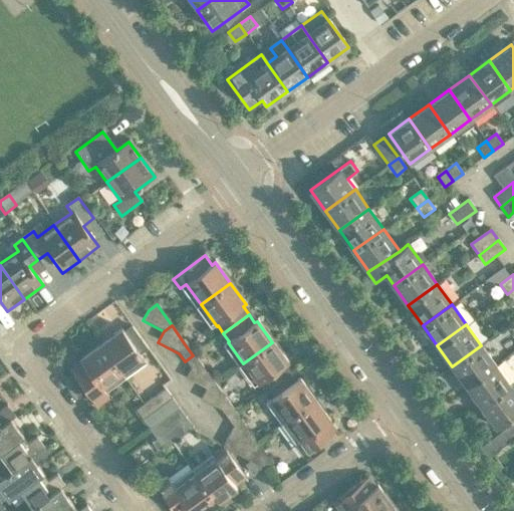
[(121,329),(99,345),(120,374),(143,359),(140,355),(147,349),(148,349),(133,328),(132,329),(124,334),(121,329)]
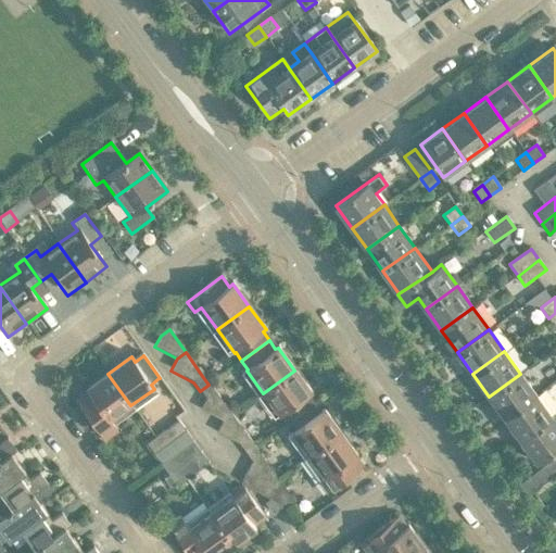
[(294,371),(263,393),(279,416),(311,393),(294,371)]
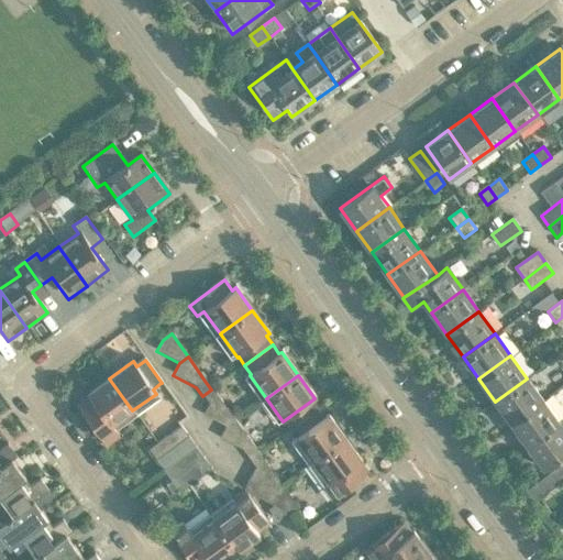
[(88,410),(83,414),(106,445),(111,441),(119,436),(111,426),(132,410),(109,379),(87,395),(90,399),(89,401),(87,408),(88,410)]
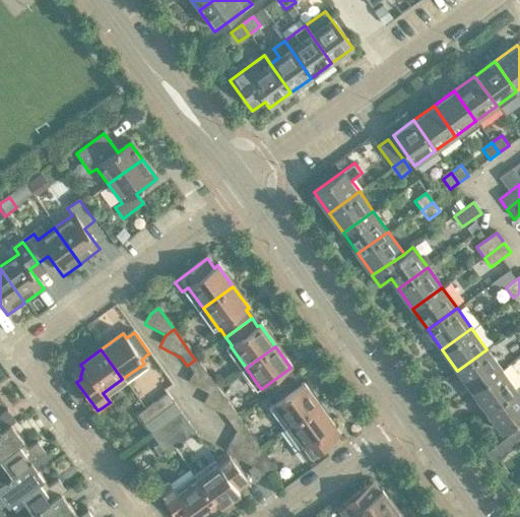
[(471,390),(501,369),(486,349),(457,371),(471,390)]
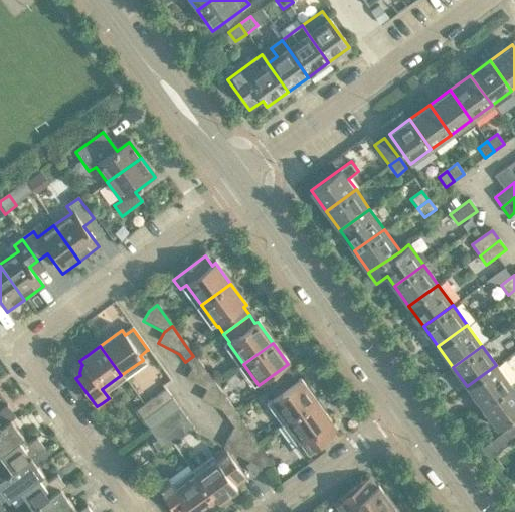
[(206,390),(214,385),(199,364),(193,356),(185,362),(191,370),(186,380),(206,390)]
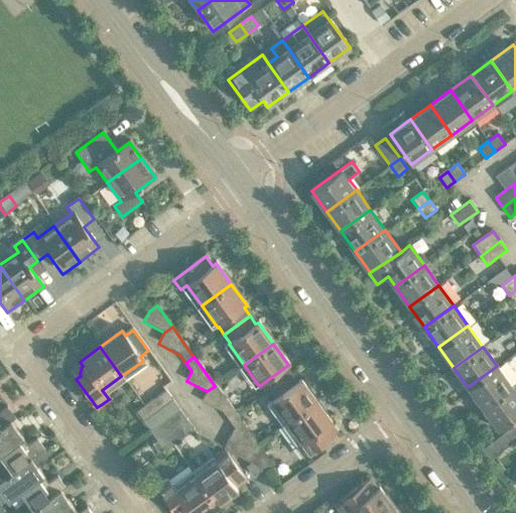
[(482,407),(511,386),(497,366),(468,387),(482,407)]
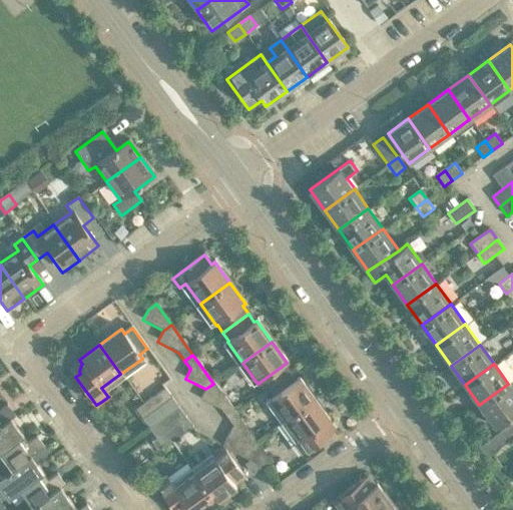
[(285,422),(314,400),(299,379),(270,400),(285,422)]
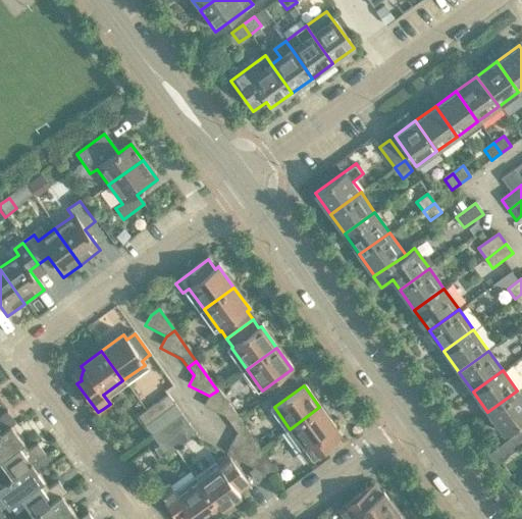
[(231,426),(240,420),(217,391),(209,396),(204,407),(225,418),(231,426)]
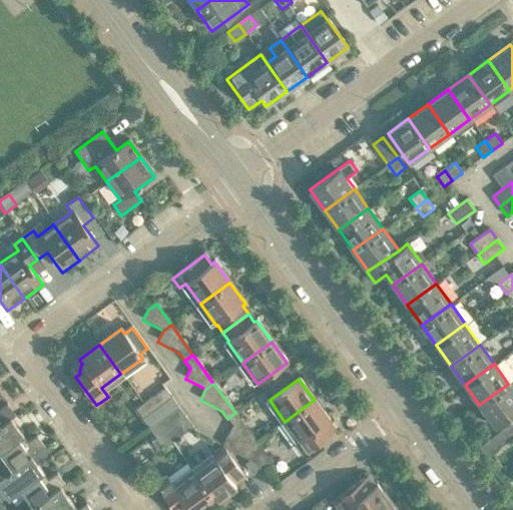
[(512,391),(508,384),(479,405),(495,427),(512,414),(512,391)]
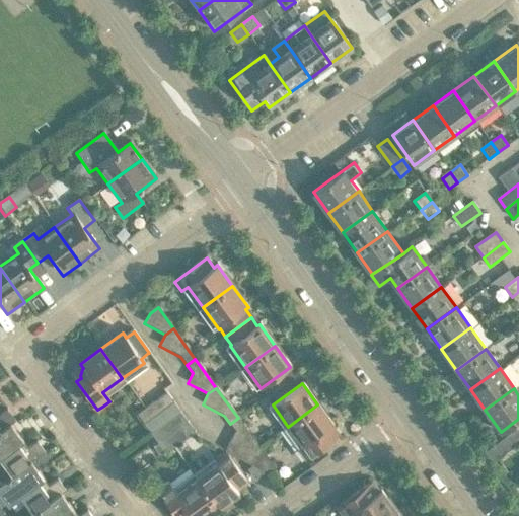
[(167,394),(145,411),(137,416),(145,426),(174,404),(167,394)]
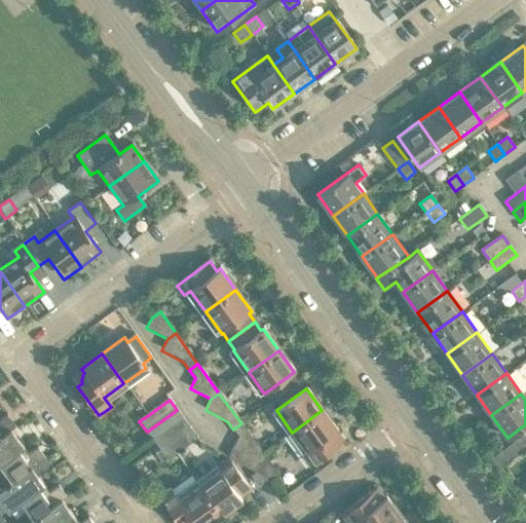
[(177,410),(147,432),(154,441),(184,419),(177,410)]
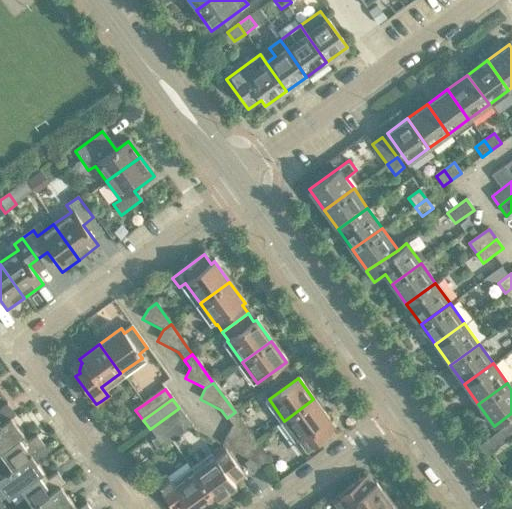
[(313,399),(284,421),(299,441),(293,445),(301,456),(327,437),(320,427),(329,420),(313,399)]
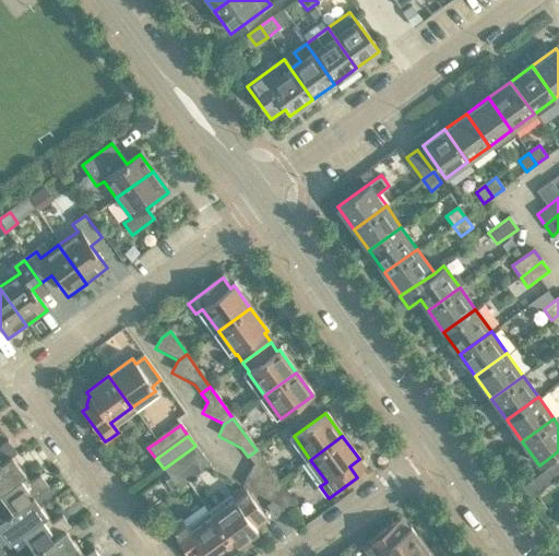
[(0,466),(11,459),(16,456),(7,444),(0,448),(0,466)]
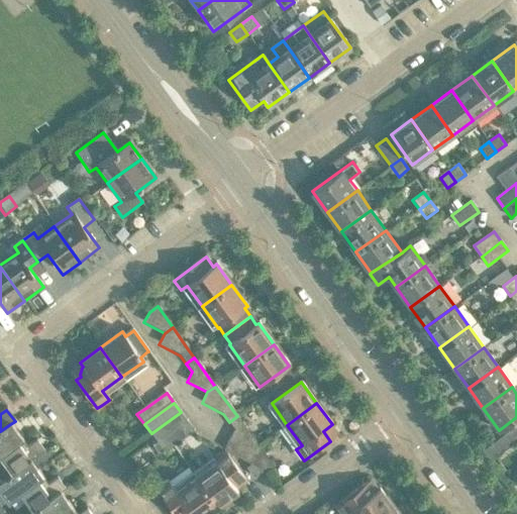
[(181,412),(151,433),(159,443),(188,422),(181,412)]
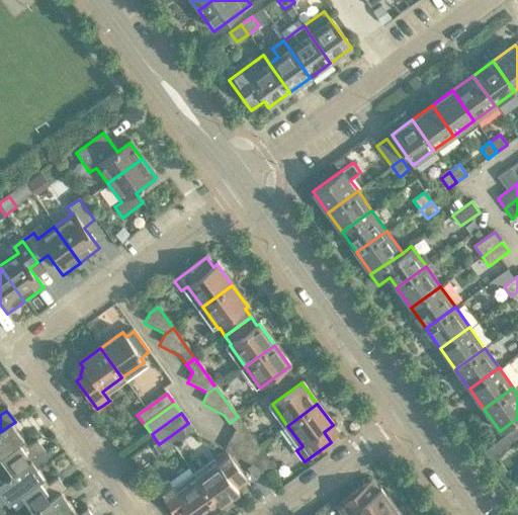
[(251,452),(259,446),(238,417),(230,423),(236,431),(230,441),(251,452)]
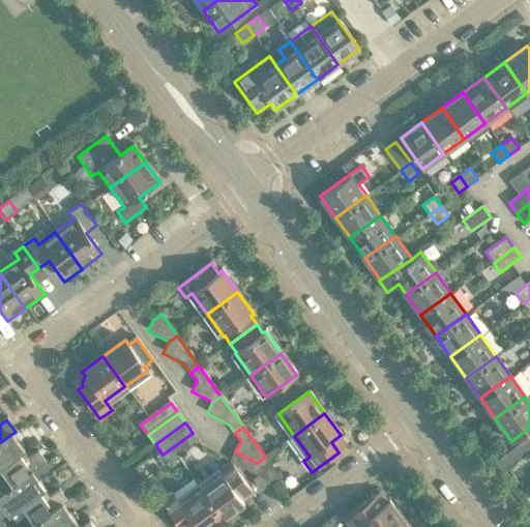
[(170,464),(176,460),(200,443),(193,433),(163,455),(170,464)]
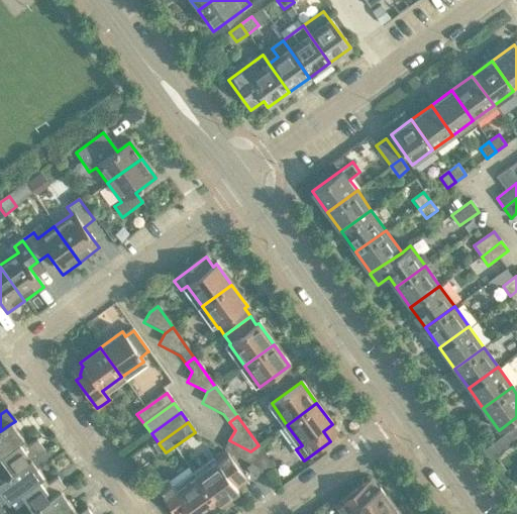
[(10,424),(0,431),(0,457),(2,456),(14,473),(30,461),(43,451),(36,441),(27,448),(10,424)]
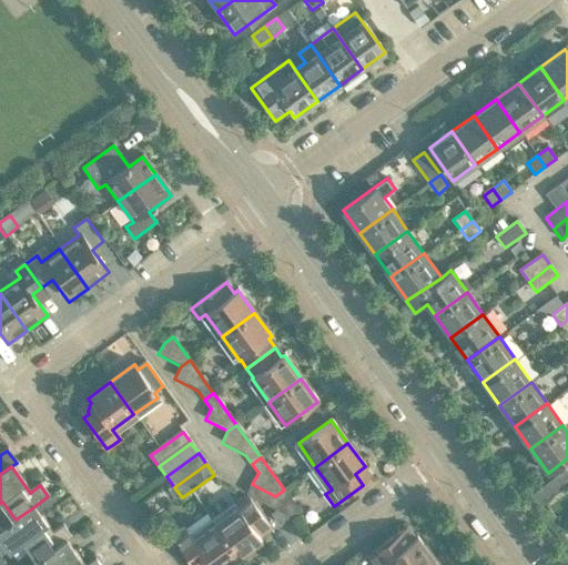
[(567,486),(567,468),(553,481),(561,492),(567,486)]
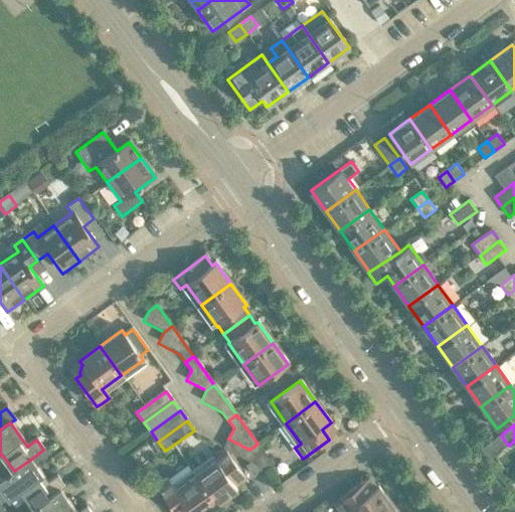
[(273,466),(258,444),(249,450),(228,439),(222,449),(265,472),(273,466)]
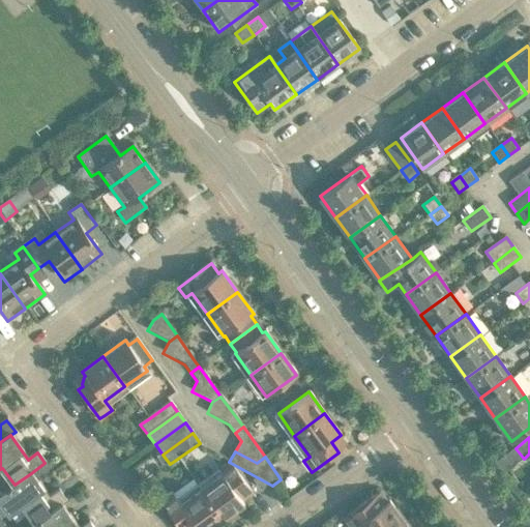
[(244,505),(241,502),(253,494),(233,467),(223,475),(199,491),(222,522),(244,505)]
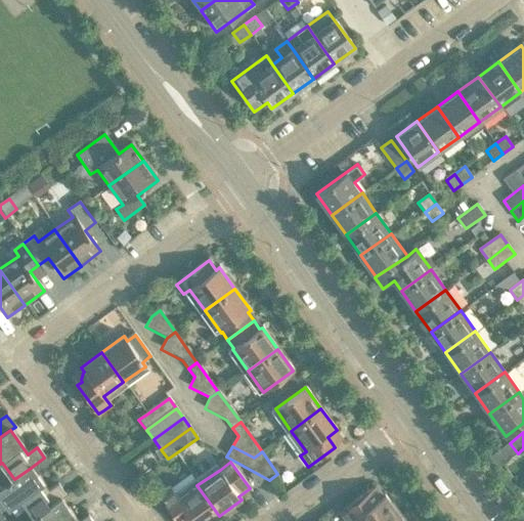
[(14,479),(0,489),(0,502),(7,512),(23,501),(36,518),(60,501),(66,497),(57,486),(48,492),(31,468),(14,479)]
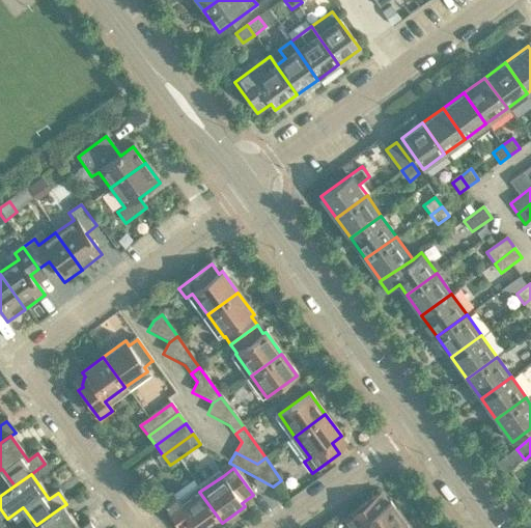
[(215,527),(222,523),(199,492),(179,506),(171,495),(160,502),(178,527),(215,527)]
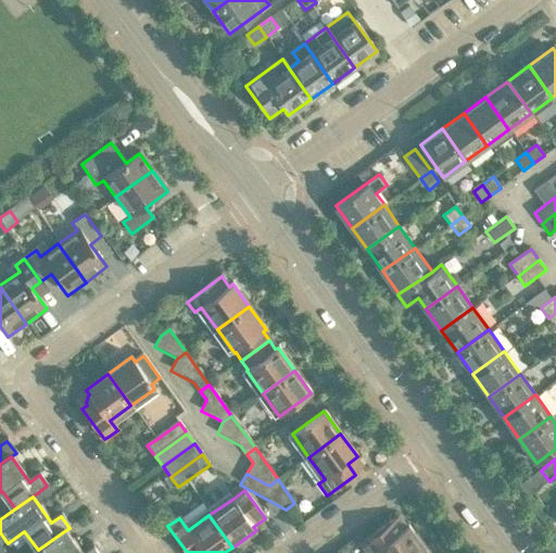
[(420,552),(425,550),(408,527),(404,529),(396,519),(362,544),(367,552),(375,552),(377,551),(378,552),(420,552)]
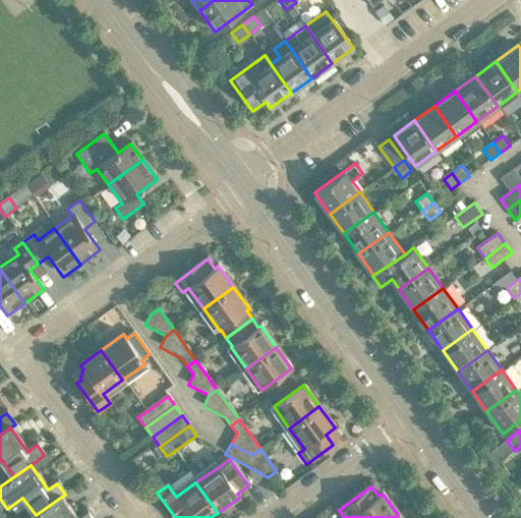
[(89,517),(87,515),(82,517),(74,517),(60,498),(36,515),(32,517),(89,517)]
